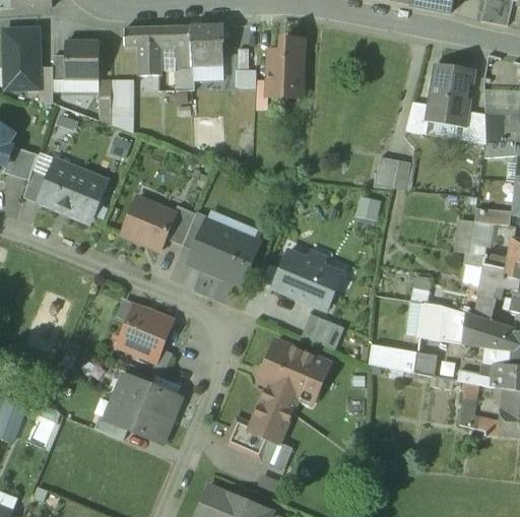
[(411,0),(411,4),(451,11),(453,0),(411,0)]
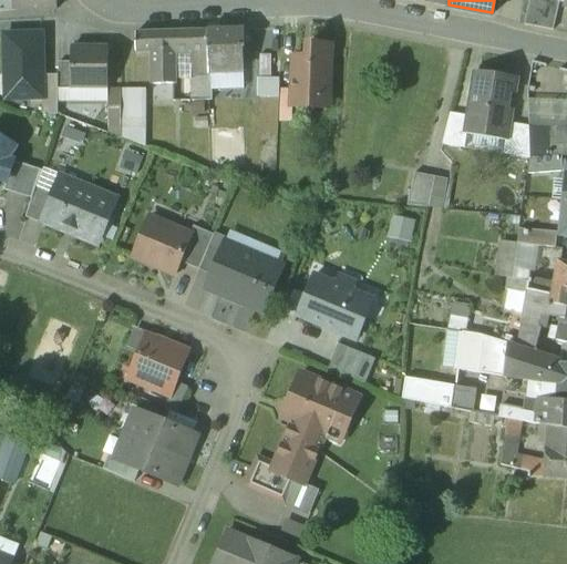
[(559,0),(529,0),(525,23),(554,29),(559,0)]
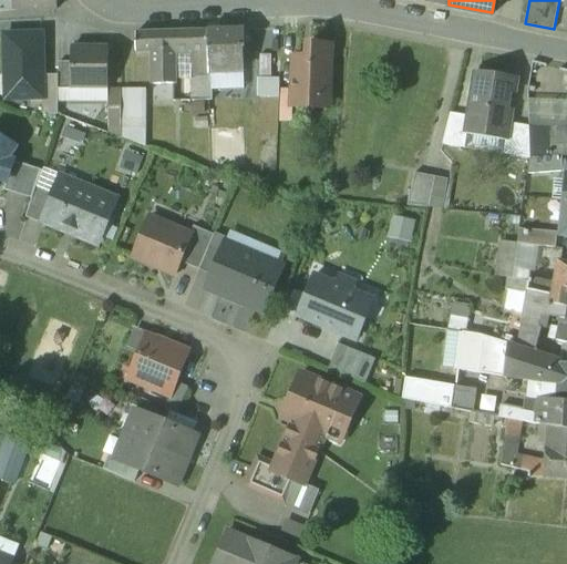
[(244,28),(207,29),(207,50),(208,71),(228,71),(227,65),(243,65),(243,47),(244,47),(244,28)]
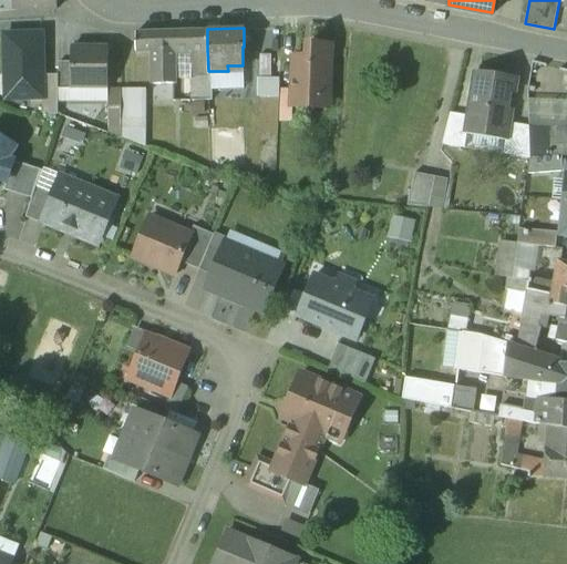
[(192,29),(176,30),(175,72),(193,73),(194,59),(197,50),(192,50),(192,29)]
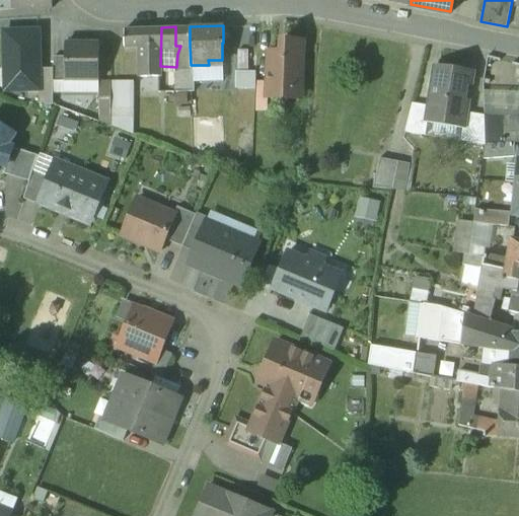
[(190,26),(175,26),(175,46),(180,46),(190,46),(190,26)]
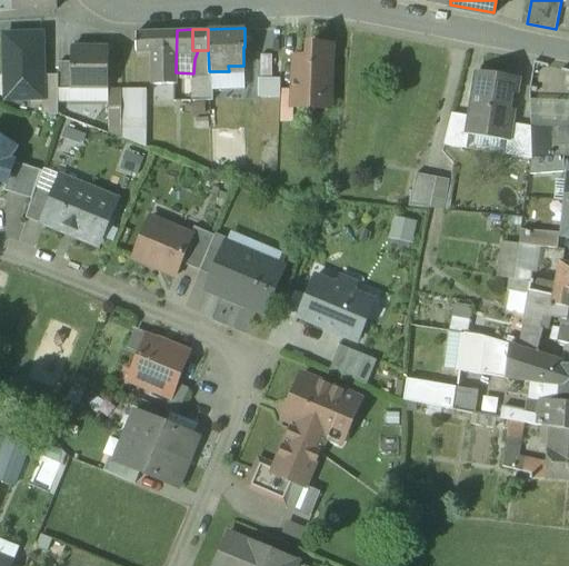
[(177,30),(136,30),(137,50),(155,50),(153,82),(176,81),(176,72),(177,30)]
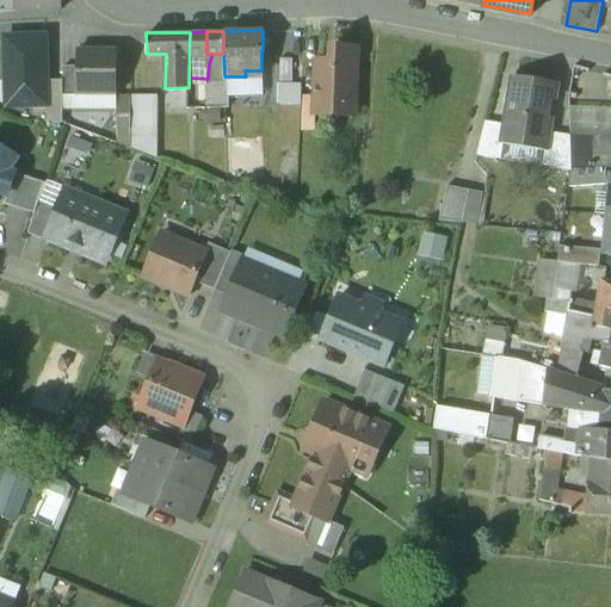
[(45,35),(6,35),(6,103),(45,103),(45,79),(45,35)]
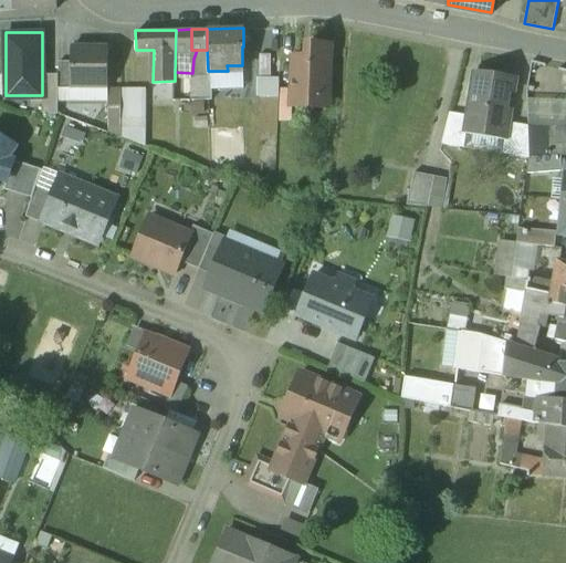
[(308,58),(294,58),(292,102),(312,103),(312,96),(327,96),(328,76),(333,73),(333,66),(328,63),(329,44),(308,43),(308,58)]
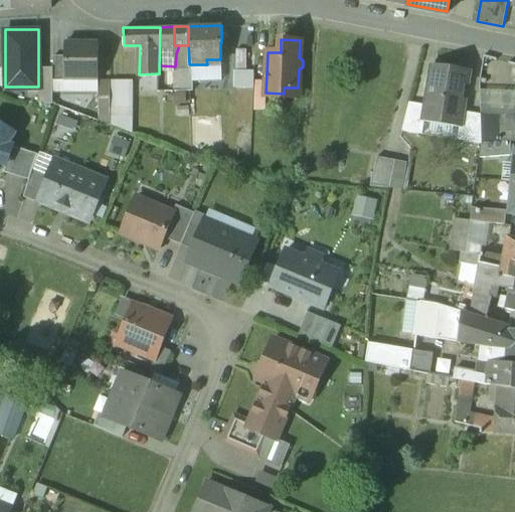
[(98,40),(63,40),(63,54),(64,78),(98,78),(98,40)]
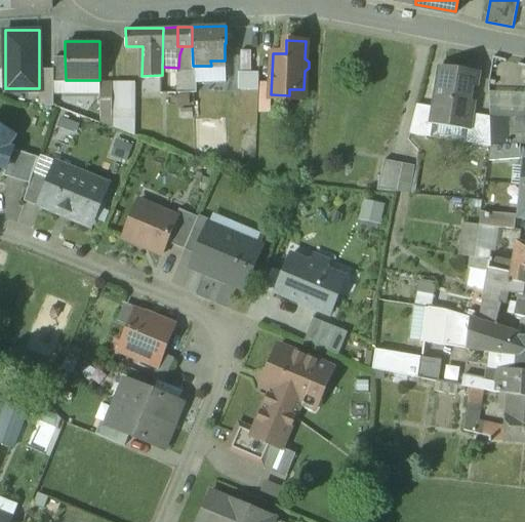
[(192,46),(183,46),(179,54),(178,68),(193,67),(193,66),(192,46)]
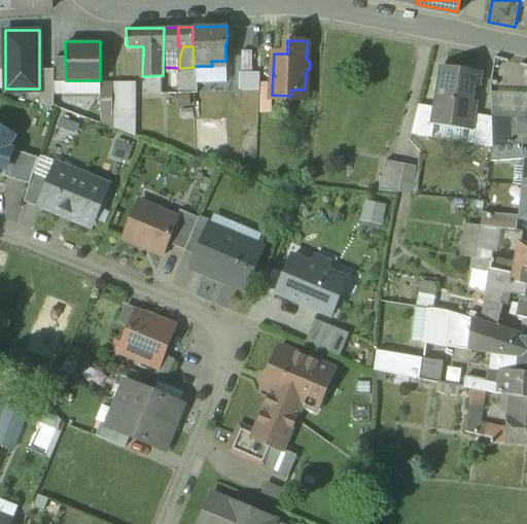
[(65,56),(54,56),(54,68),(54,80),(66,80),(65,56)]
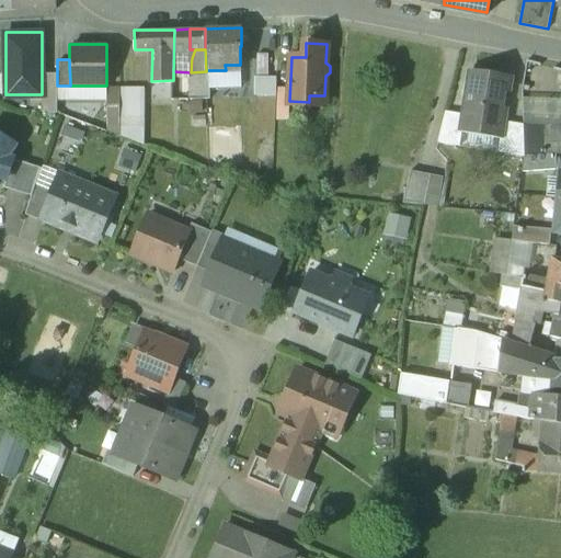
[(206,71),(191,72),(189,98),(209,97),(208,75),(206,75),(206,71)]
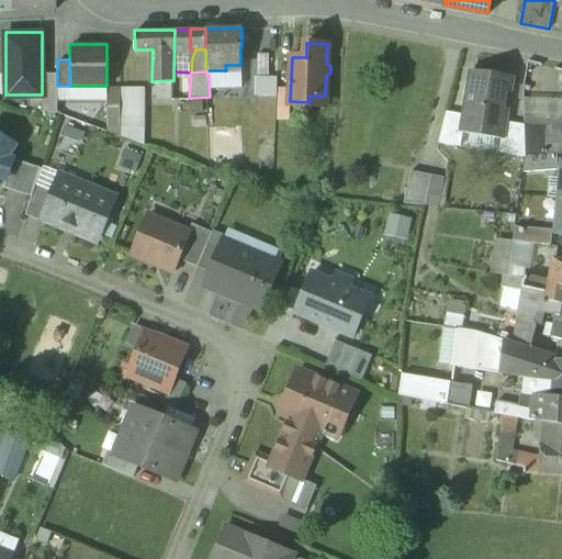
[(510,78),(471,71),(469,91),(470,91),(468,102),(467,102),(464,113),(462,131),(502,137),(506,109),(504,108),(507,88),(509,88),(510,78)]
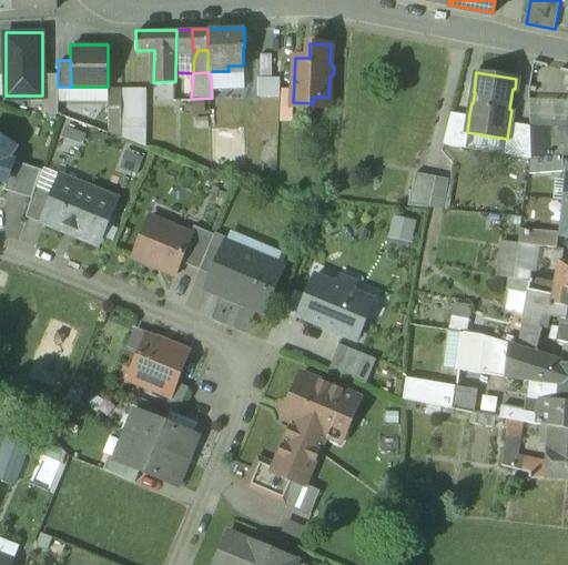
[(58,73),(42,73),(42,96),(42,112),(58,112),(58,87),(58,73)]
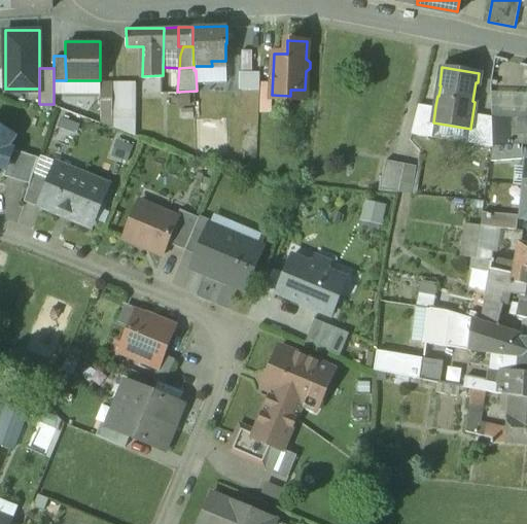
[(242,70),(242,88),(262,88),(262,70),(242,70)]
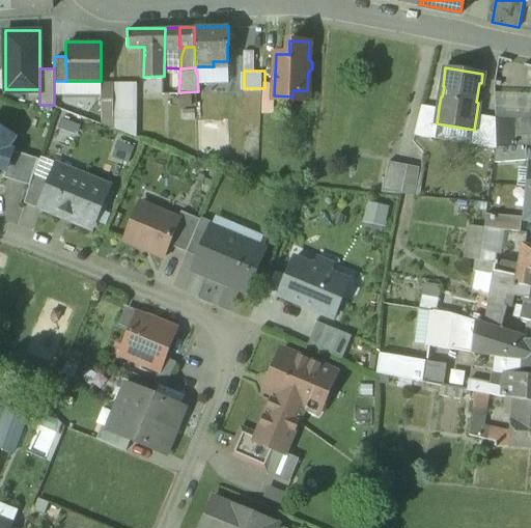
[(114,81),(101,81),(101,121),(114,127),(114,81)]
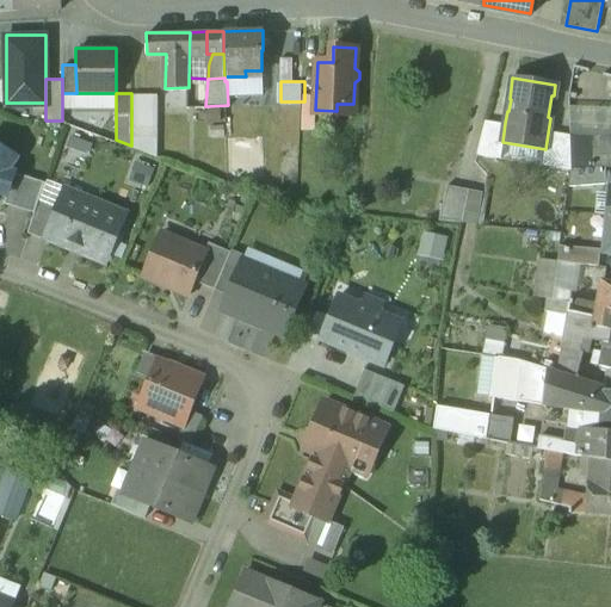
[(158,93),(131,93),(131,146),(156,155),(158,93)]
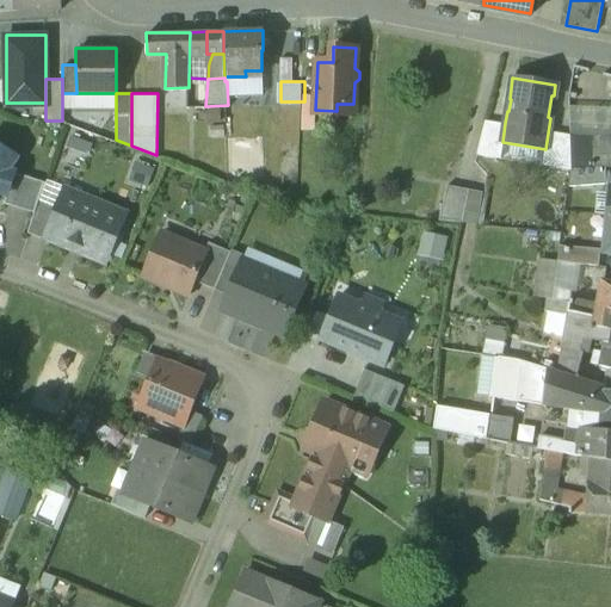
[(610,105),(569,105),(569,134),(610,136),(610,105)]
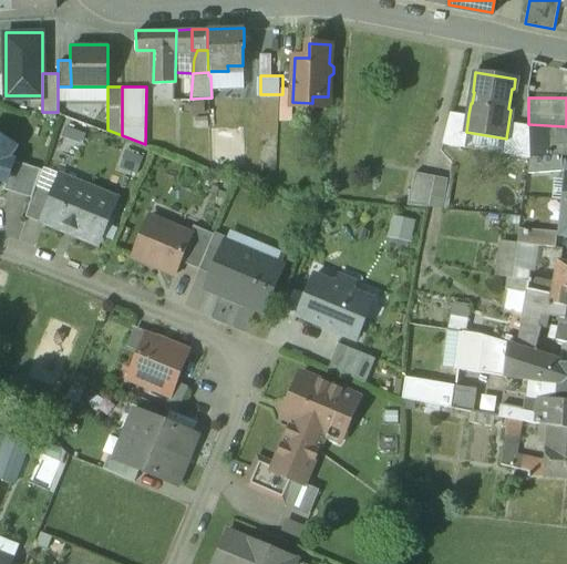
[(468,114),(450,111),(442,142),(464,145),(466,132),(468,114)]
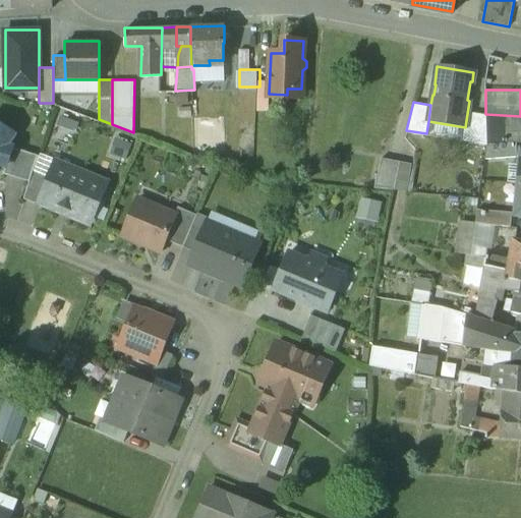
[(485,114),(472,112),(468,140),(486,144),(485,114)]
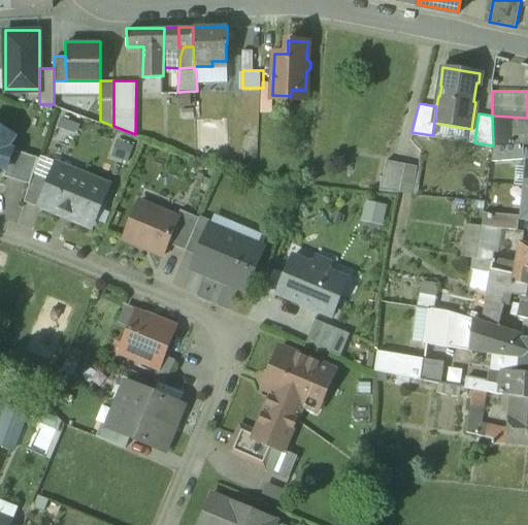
[(527,122),(527,118),(492,116),(493,145),(523,143),(527,142),(527,122)]
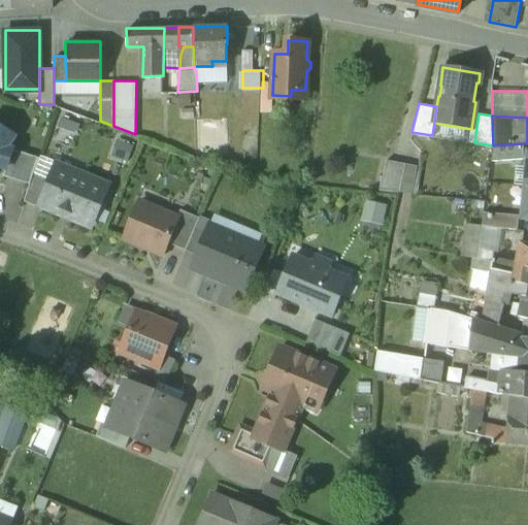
[(0,126),(0,165),(6,167),(12,148),(6,146),(13,135),(0,126)]
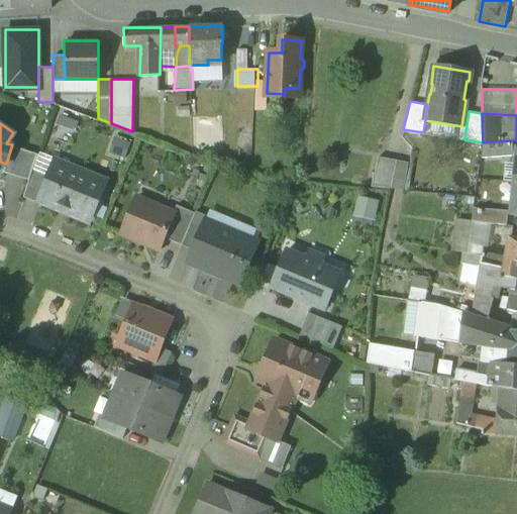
[(131,140),(114,134),(109,149),(125,156),(131,140)]
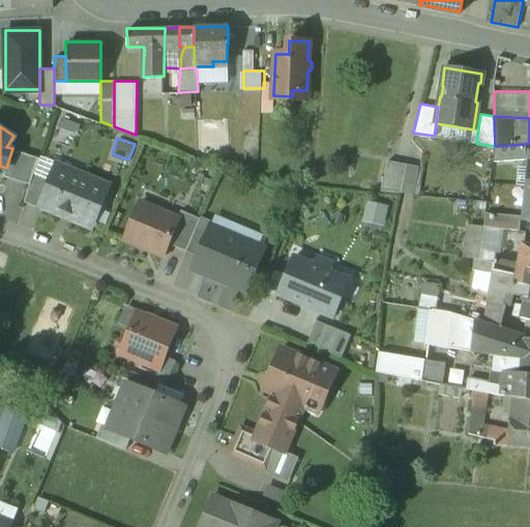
[(526,157),(525,144),(495,146),(494,160),(526,157)]
